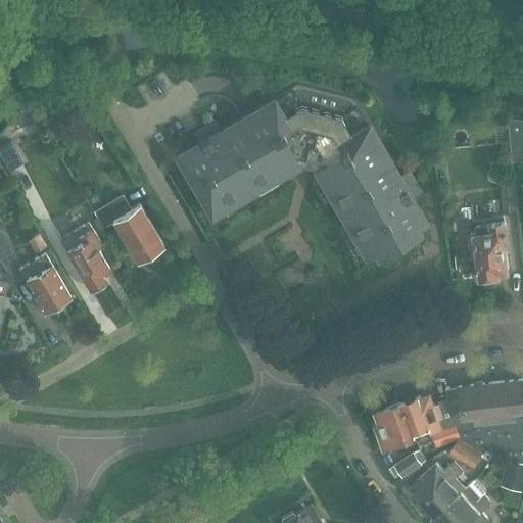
[(366,255),(369,253),(376,249),(379,255),(411,237),(419,232),(416,226),(425,221),(411,196),(413,195),(419,192),(411,178),(408,172),(398,177),(368,124),(350,133),(340,116),(300,106),(283,115),(274,99),(272,100),(265,104),(258,107),(256,108),(241,117),(239,119),(221,130),(216,122),(207,127),(195,134),(200,142),(197,144),(176,156),(194,186),(199,195),(205,205),(209,212),(210,215),(214,212),(222,208),(298,163),(298,162),(315,167),(315,168),(360,244),(365,252),(366,255)]
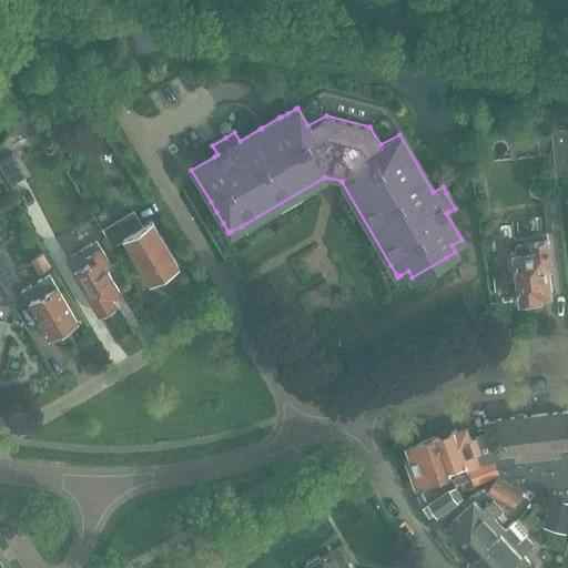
[(567,130),(551,128),(556,175),(567,173),(567,130)]
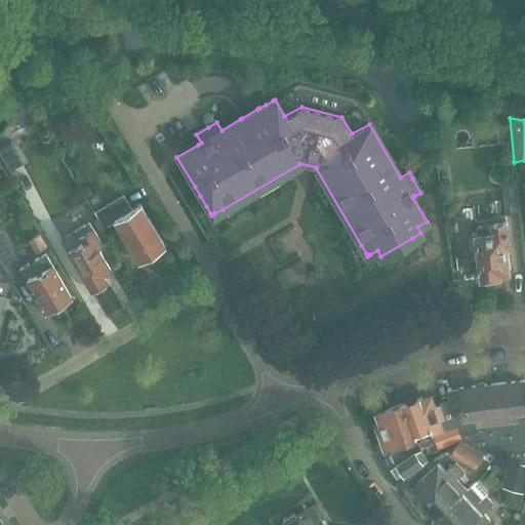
[(12,140),(0,147),(0,154),(9,171),(25,163),(12,140)]
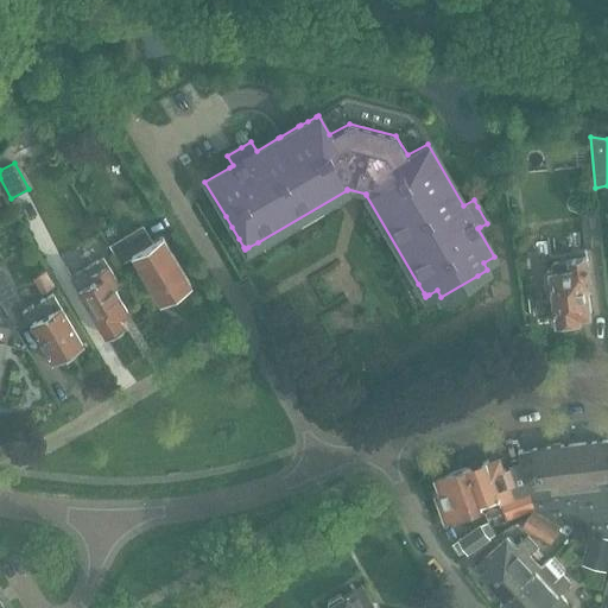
[(584,211),(582,211),(586,249),(601,247),(597,210),(584,211)]
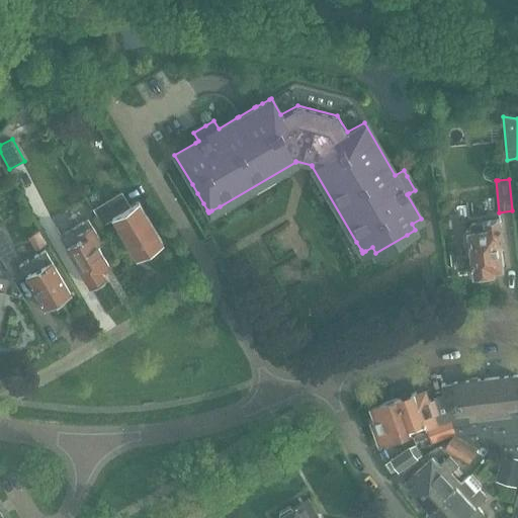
[(147,249),(149,252),(163,244),(161,241),(161,240),(138,201),(130,206),(121,193),(95,209),(103,224),(112,219),(136,256),(147,249)]
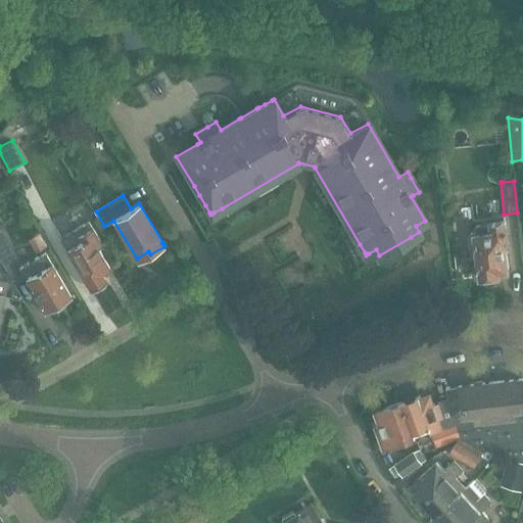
[(509,267),(507,246),(510,245),(507,221),(479,225),(479,232),(472,233),(475,251),(479,251),(482,275),(484,275),(485,280),(489,283),(497,282),(500,278),(498,271),(503,270),(503,268),(509,267)]
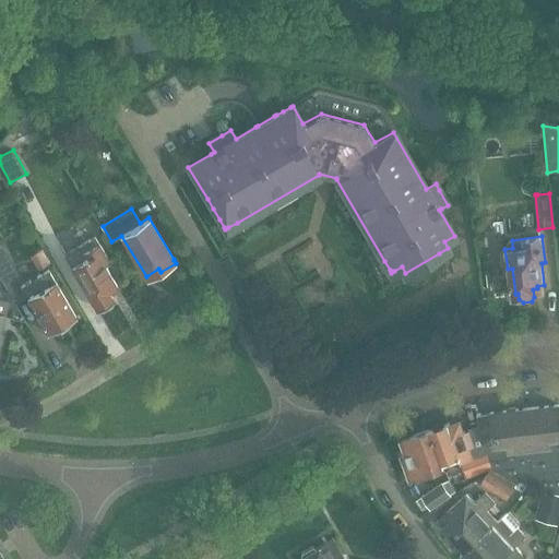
[(109,260),(96,237),(66,254),(95,306),(97,305),(99,309),(104,310),(114,305),(115,301),(111,296),(113,296),(108,289),(117,284),(104,262),(109,260)]
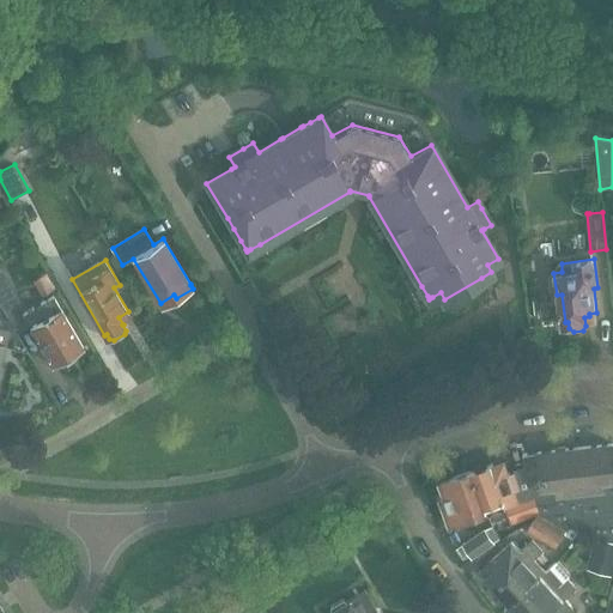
[(5,273),(0,275),(0,304),(7,319),(25,308),(5,273)]
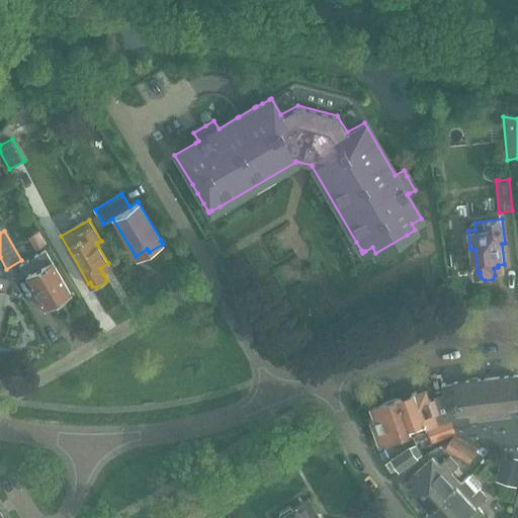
[(203,244),(210,255),(218,251),(211,240),(203,244)]
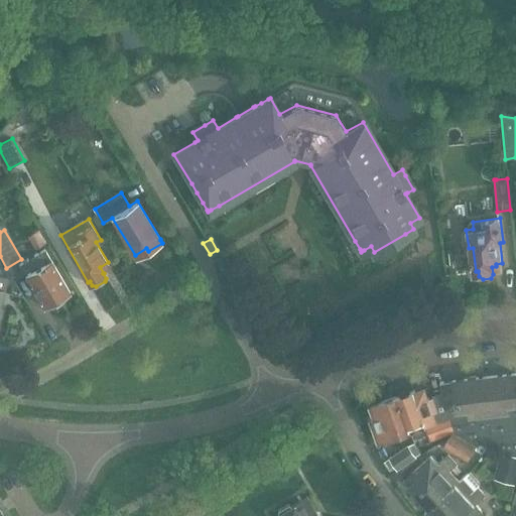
[(18,265),(43,307),(69,292),(43,250),(18,265)]
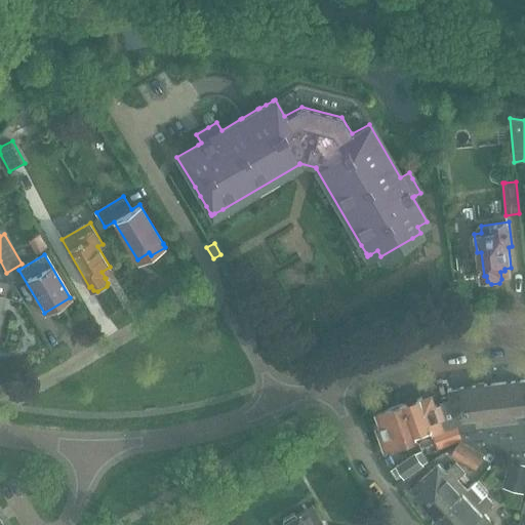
[(447,390),(450,401),(461,439),(483,454),(487,448),(524,460),(524,390),(524,380),(447,390)]
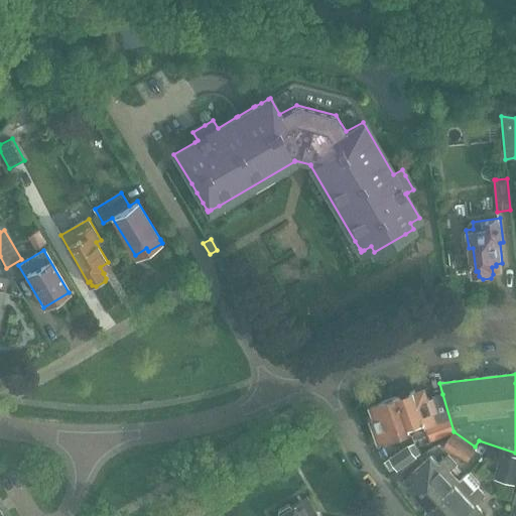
[(413,389),(396,396),(409,430),(411,429),(415,442),(430,437),(431,439),(454,431),(442,394),(428,399),(424,388),(414,391),(413,389)]
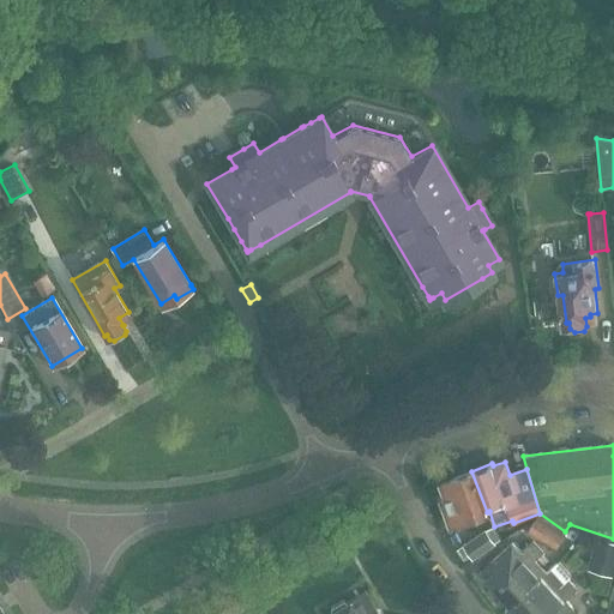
[(450,525),(487,512),(471,471),(452,479),(453,480),(440,485),(445,498),(440,499),(450,525)]
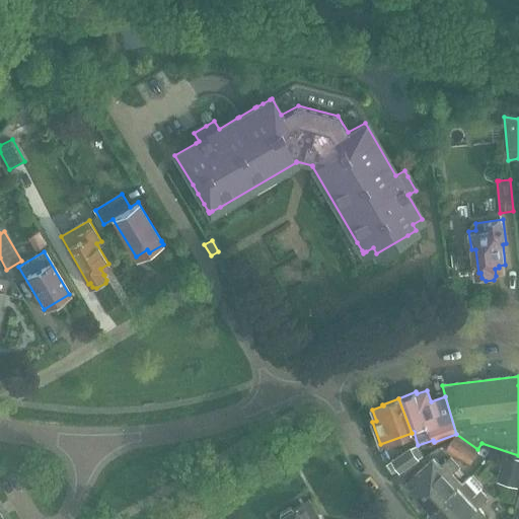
[(477,449),(456,434),(447,447),(468,462),(477,449)]
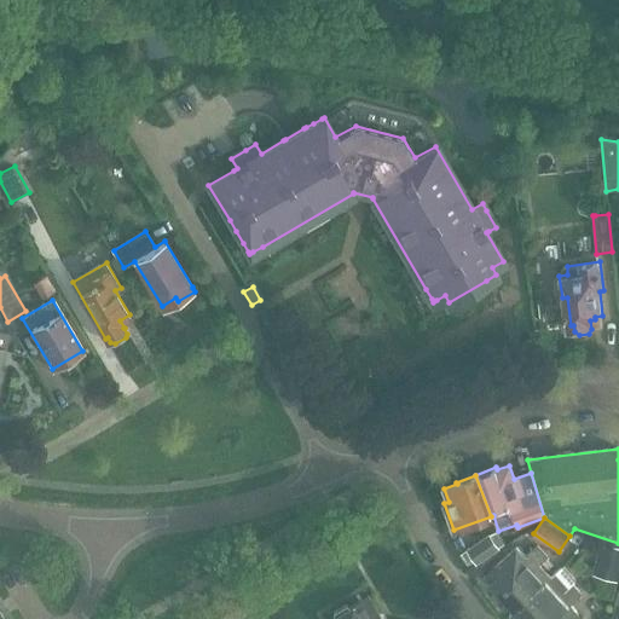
[(490,534),(468,550),(476,563),(499,548),(507,543),(498,531),(491,536),(490,534)]
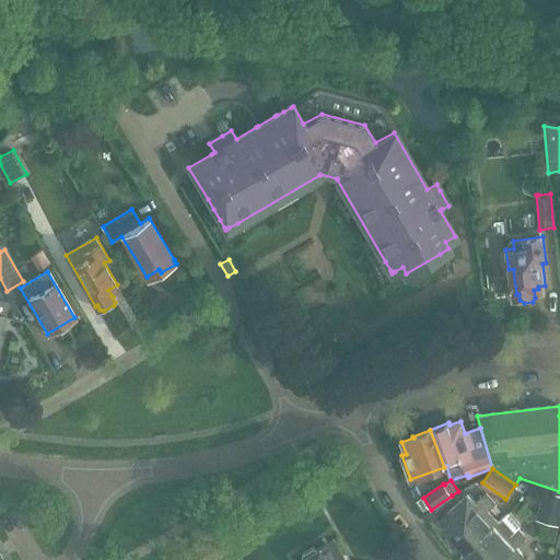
[(559,523),(559,493),(548,491),(540,518),(559,523)]
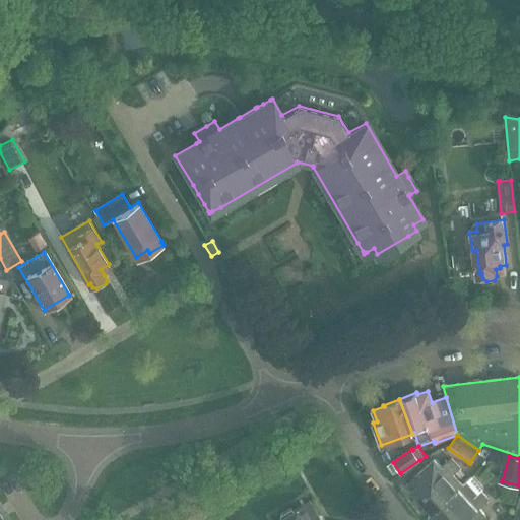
[(432,513),(461,484),(455,477),(462,471),(450,458),(441,466),(434,459),(406,484),(432,513)]
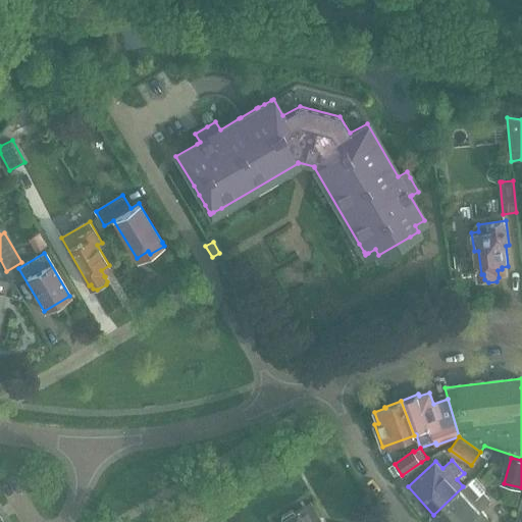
[(464,487),(463,486),(433,515),(439,521),(480,521),(486,517),(480,510),(489,501),(481,492),(484,490),(473,478),(464,487)]
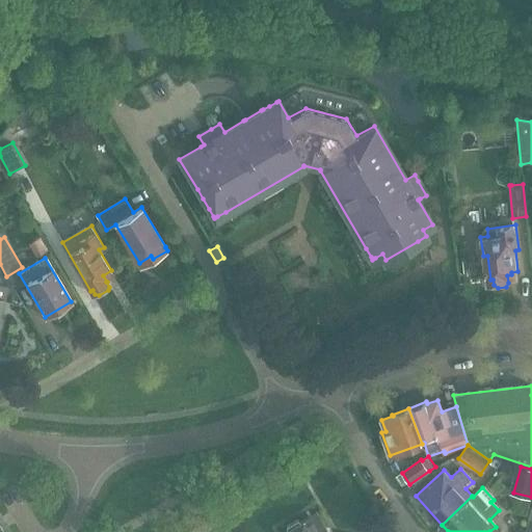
[(283,531),(325,531),(314,513),(283,531)]
